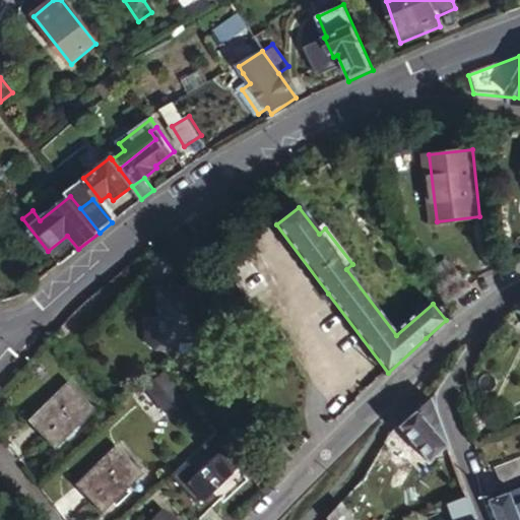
[(220,266),(250,306),(268,291),(239,253),(220,266)]
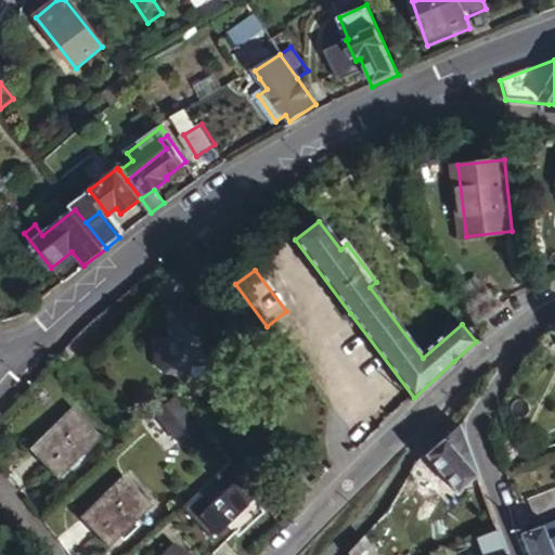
[(487,295),(474,306),(486,320),(500,309),(487,295)]
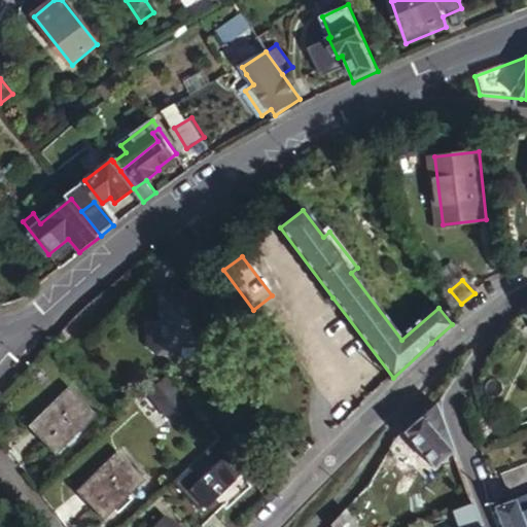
[(206,323),(206,293),(162,293),(154,301),(154,324),(146,325),(146,344),(157,353),(179,353),(179,356),(190,356),(191,353),(202,352),(202,335),(198,335),(189,328),(190,324),(206,323)]
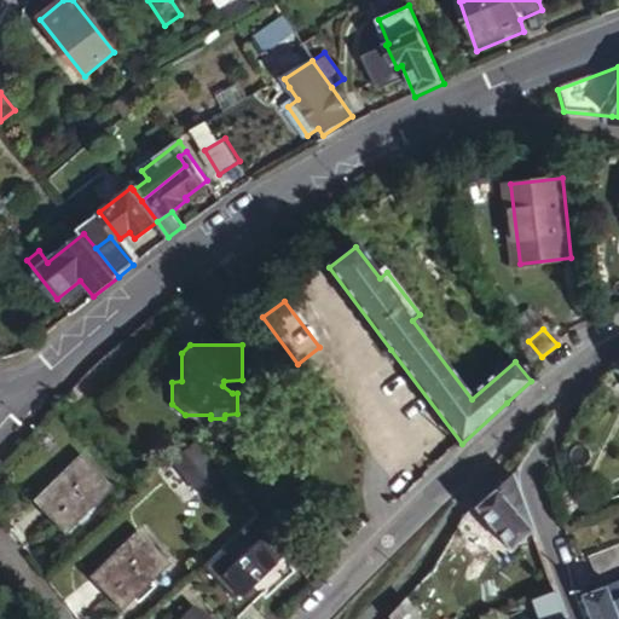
[(285,358),(275,366),(300,399),(311,391),(285,358)]
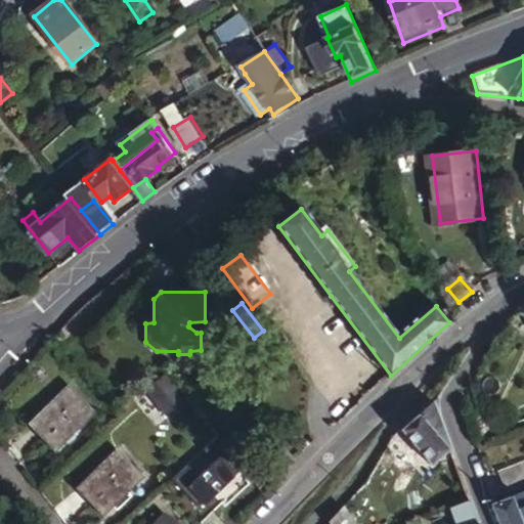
[(149,388),(171,417),(187,404),(166,376),(149,388)]
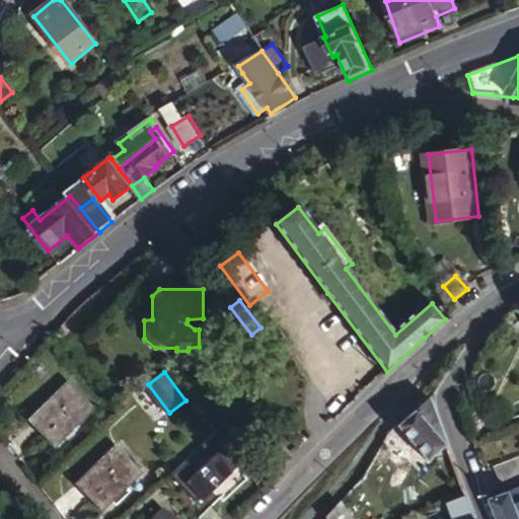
[(28,421),(54,447),(95,408),(69,380),(28,421)]
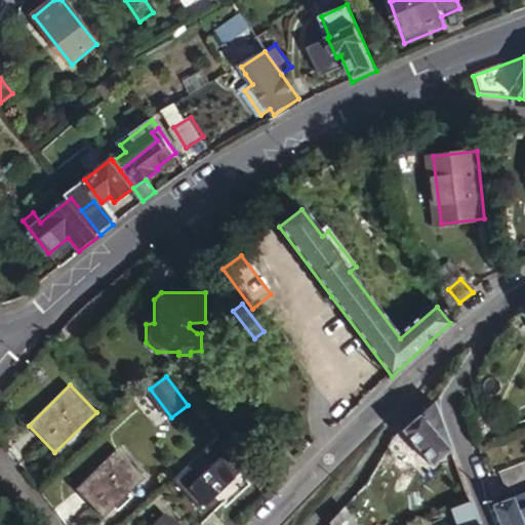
[(134,399),(153,423),(165,414),(146,390),(134,399)]
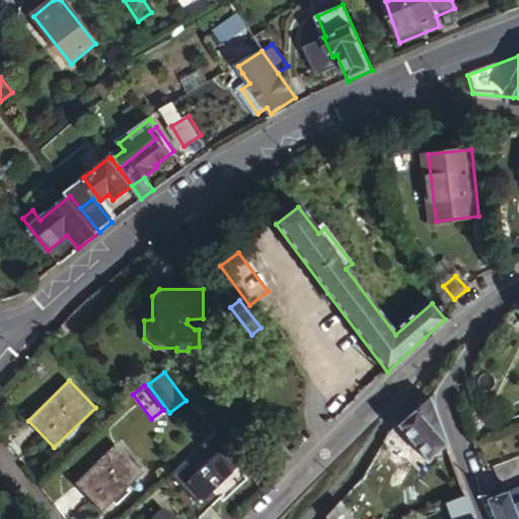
[(446,442),(430,397),(393,428),(425,461),(446,442)]
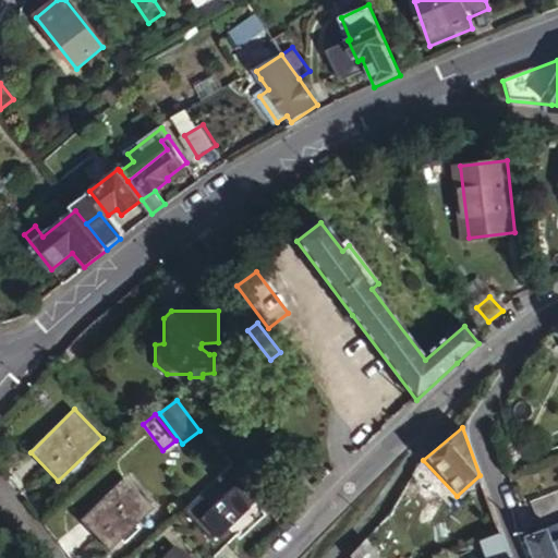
[(245,480),(231,465),(202,494),(215,508),(245,480)]
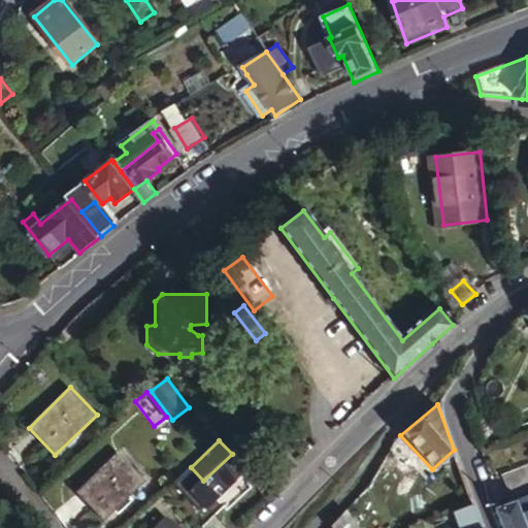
[(105,519),(145,482),(118,452),(77,491),(105,519)]
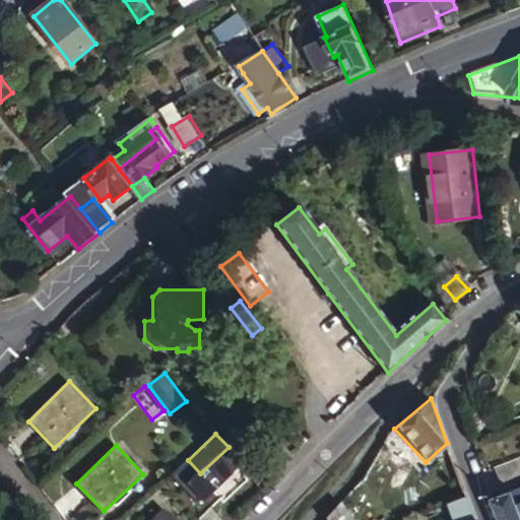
[(519,458),(495,469),(502,491),(519,483),(519,458)]
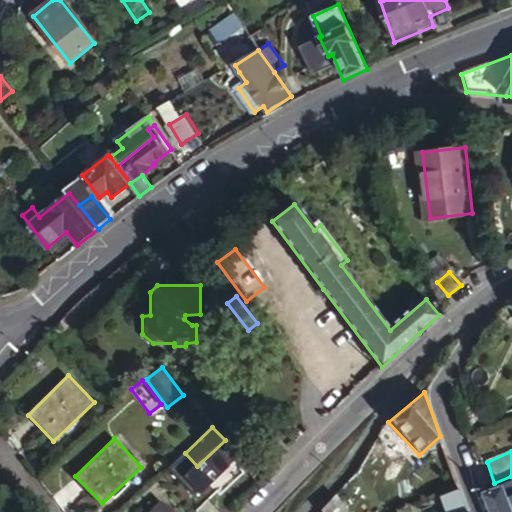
[(197,466),(185,453),(168,468),(193,495),(209,480),(197,466)]
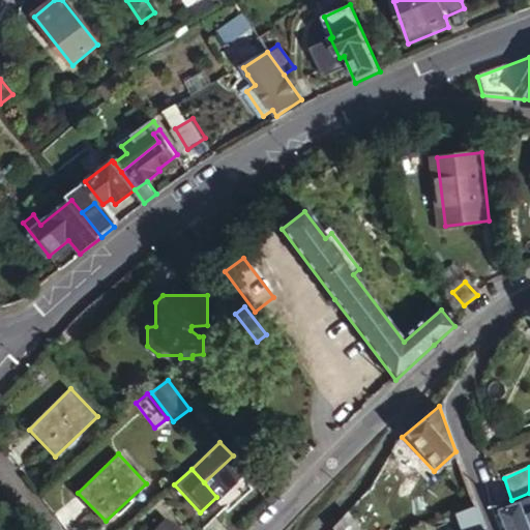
[(529,529),(529,500),(502,512),(508,529),(529,529)]
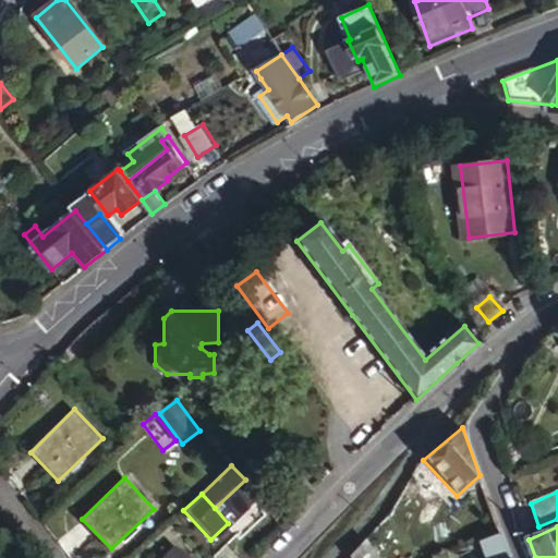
[(510,557),(504,541),(501,534),(482,542),(488,557),(510,557)]
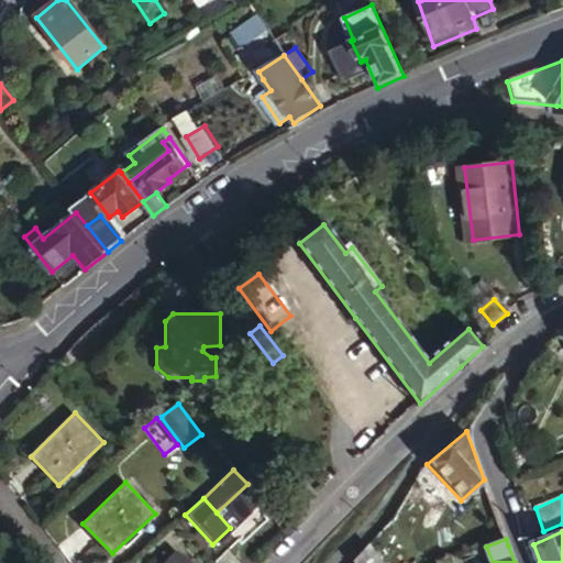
[(381,562),(365,543),(348,562),(349,562),(381,562)]
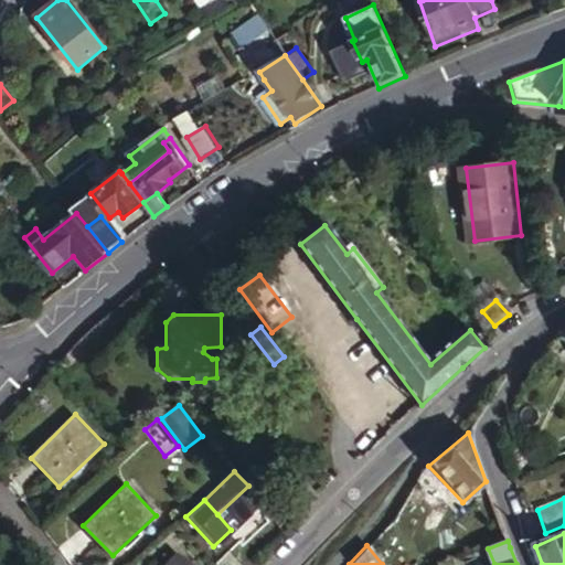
[(185,564),(177,555),(166,564),(185,564)]
